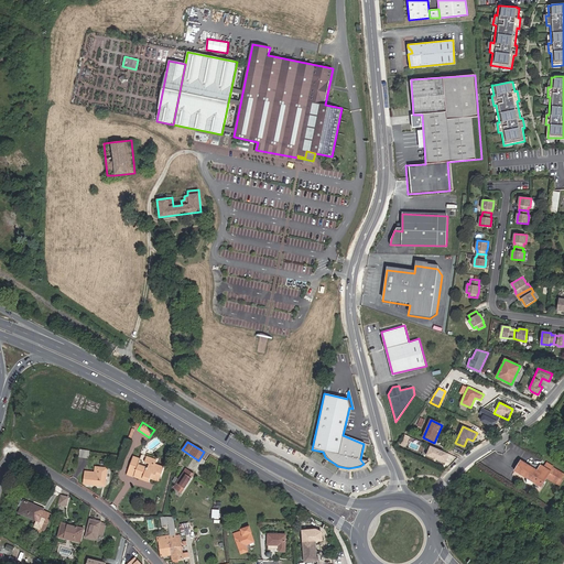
[(445,463),(448,454),(430,446),(425,455),(445,463)]
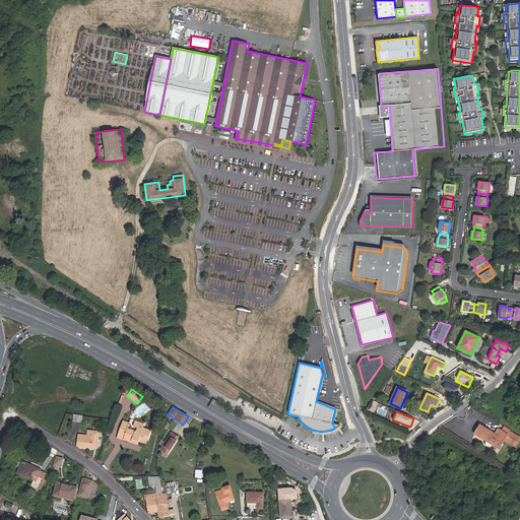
[(143,438),(144,436),(148,437),(151,431),(143,428),(144,424),(135,420),(133,427),(137,428),(136,431),(135,434),(130,432),(131,430),(127,428),(129,423),(123,420),(118,436),(124,438),(123,440),(127,441),(128,438),(138,442),(138,441),(140,437),(143,438)]
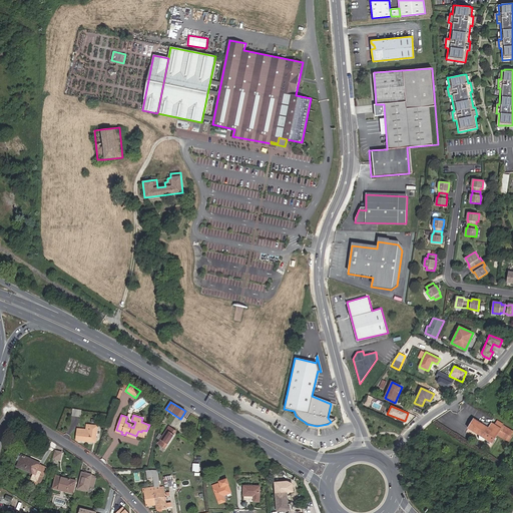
[(489,427),(474,417),(468,428),(480,435),(480,440),(485,440),(485,438),(493,443),(498,436),(509,443),(512,435),(512,430),(504,424),(504,423),(497,419),(495,423),(493,421),(489,427)]
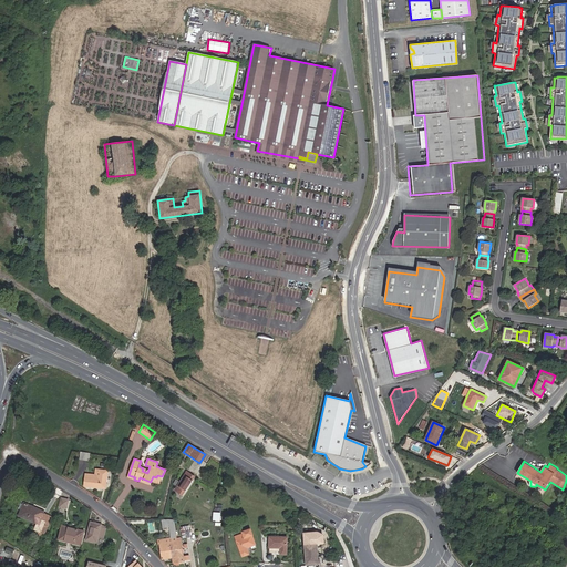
[(106,484),(107,471),(95,470),(95,475),(85,474),(84,486),(101,488),(101,483),(106,484)]
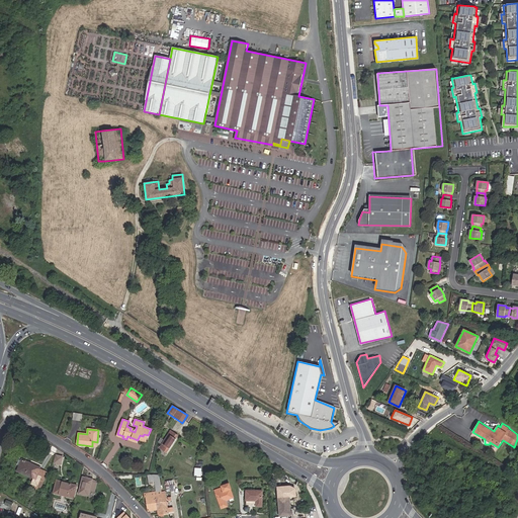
[(167,453),(178,435),(170,430),(159,448),(167,453)]
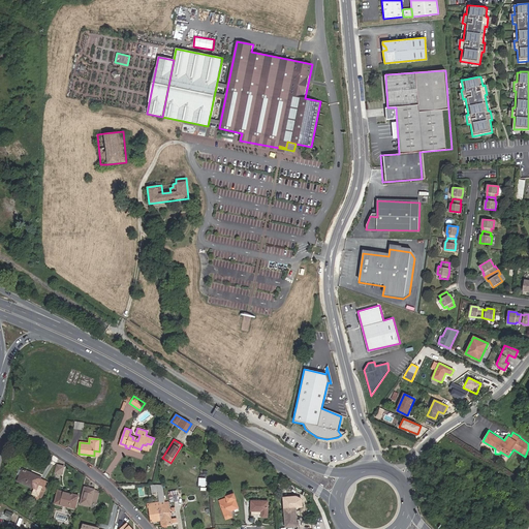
[(149,452),(151,444),(147,443),(146,445),(143,444),(141,448),(149,452)]
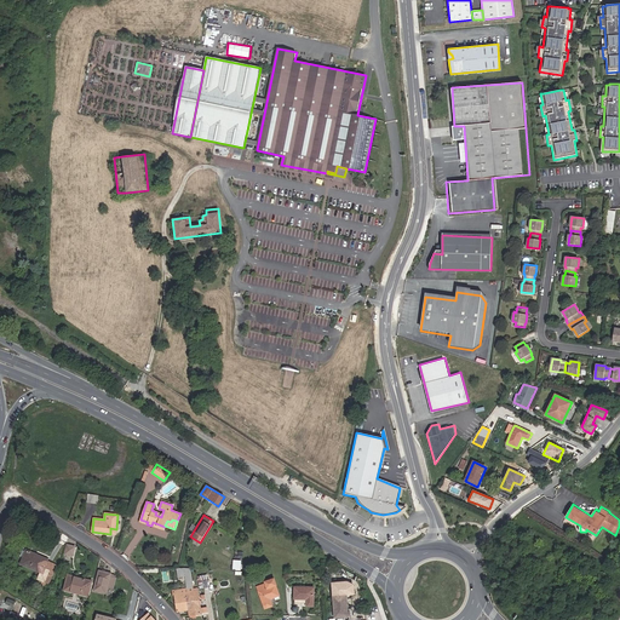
[(73,556),(75,546),(67,545),(64,555),(73,556)]
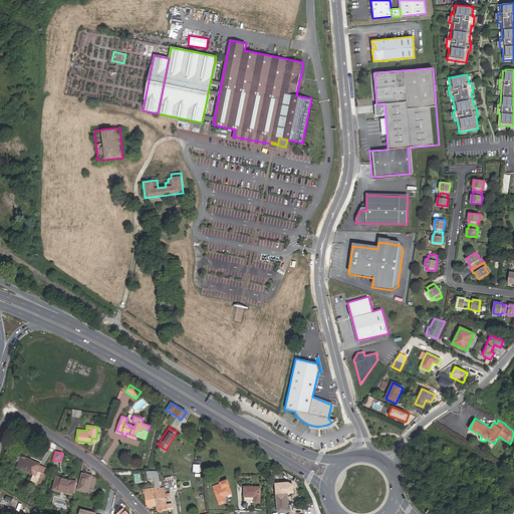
[(39,465),(39,464),(32,461),(31,462),(21,458),(19,456),(17,461),(19,462),(17,468),(33,475),(31,480),(36,482),(41,472),(37,470),(39,465)]
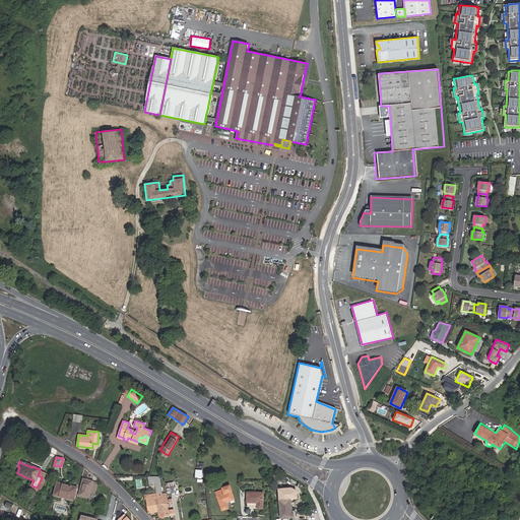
[(46,478),(48,474),(40,470),(38,475),(42,477),(46,479),(46,478)]
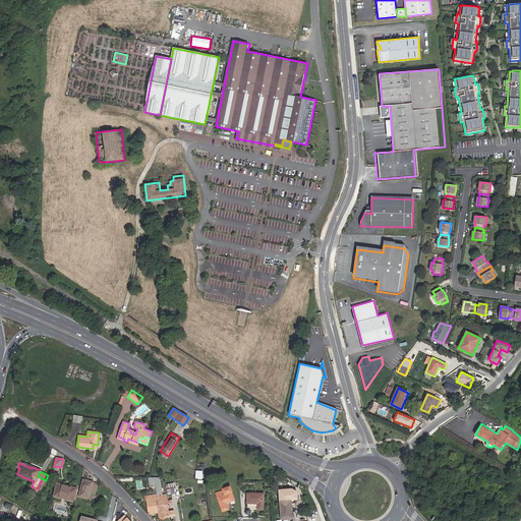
[(41,490),(46,480),(42,478),(37,488),(41,490)]
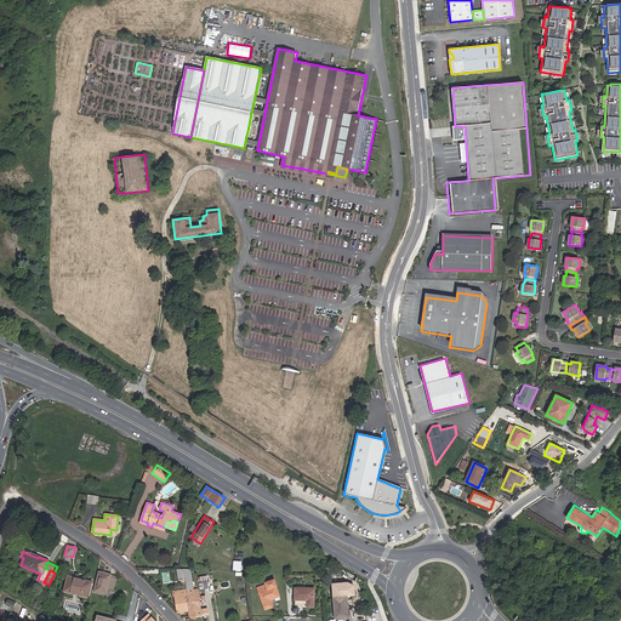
[(107,594),(108,587),(114,588),(115,579),(110,577),(112,575),(100,571),(95,592),(107,594)]
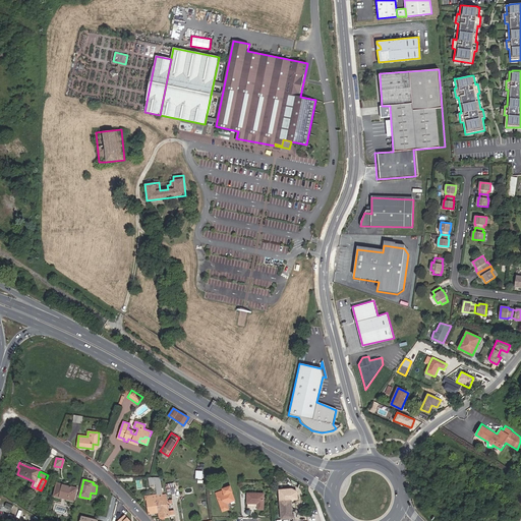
[(74,501),(77,488),(57,483),(53,496),(74,501)]
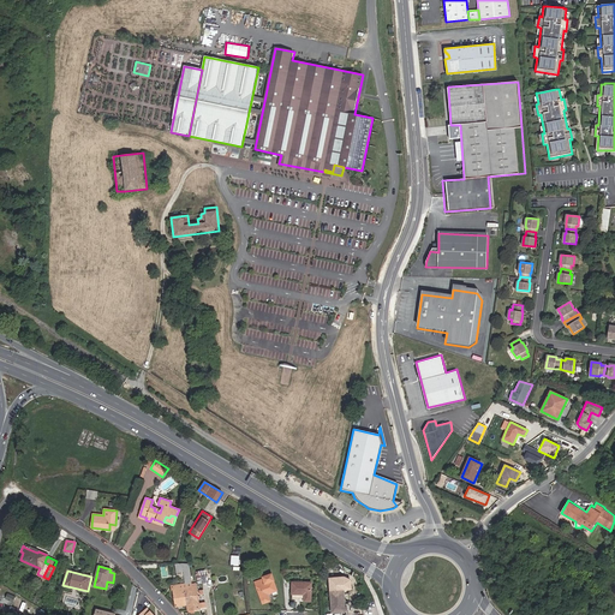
[(276,591),(273,581),(274,581),(272,574),(263,578),(263,579),(266,584),(257,587),(263,604),(270,601),(268,595),(276,591)]
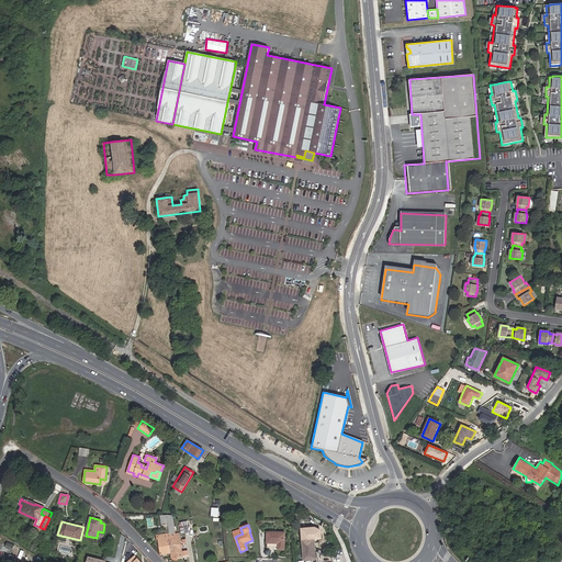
[(182,555),(179,534),(176,534),(175,532),(169,534),(158,535),(158,539),(160,554),(171,553),(171,558),(178,557),(182,555)]
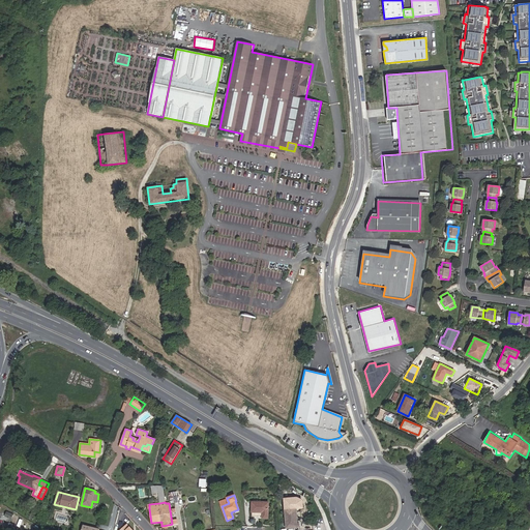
[(268,519),(268,502),(252,502),(252,512),(262,512),(262,519),(268,519)]
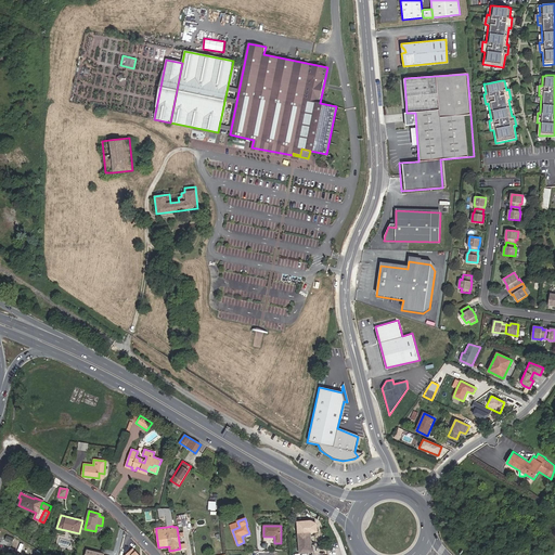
[(311,531),(297,532),(299,553),(312,552),(311,531)]
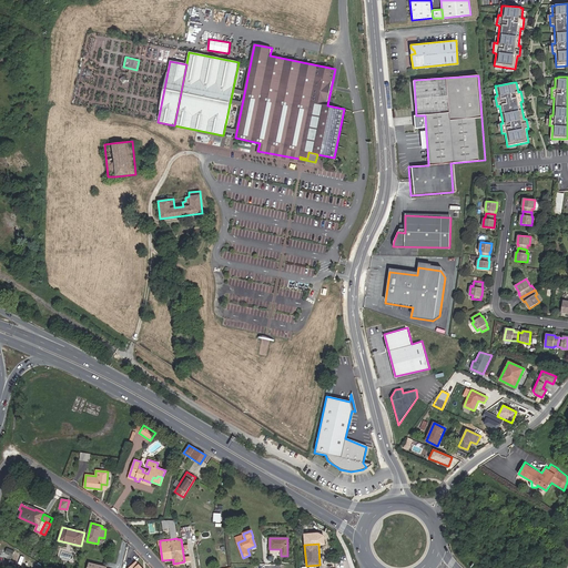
All buildings are outlined.
